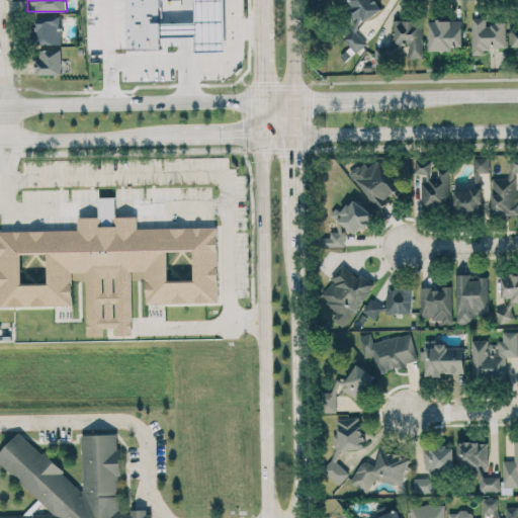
[(61,44),(62,15),(34,14),(34,44),(61,44)]
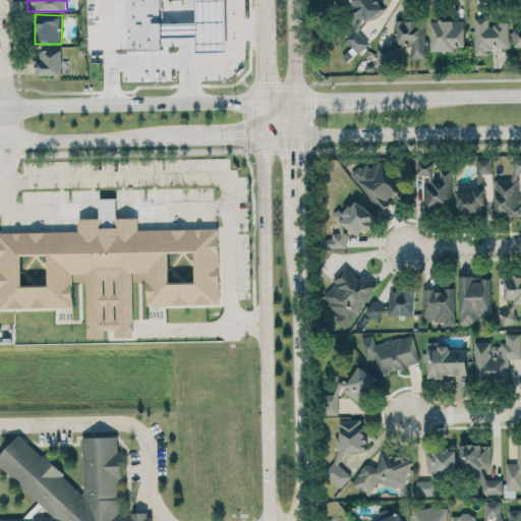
[(475,54),(487,54),(487,49),(510,48),(509,22),(488,23),(488,17),(474,17),(475,54)]
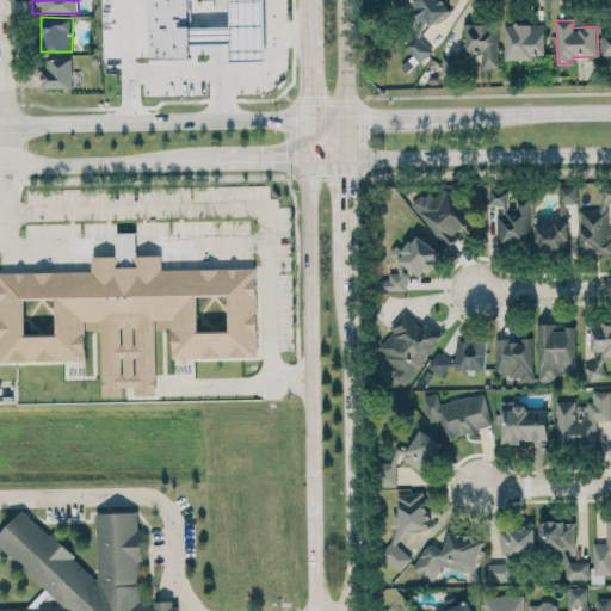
[(500,67),(500,34),(491,32),(491,24),(464,24),(463,51),(480,51),(480,67),(500,67)]
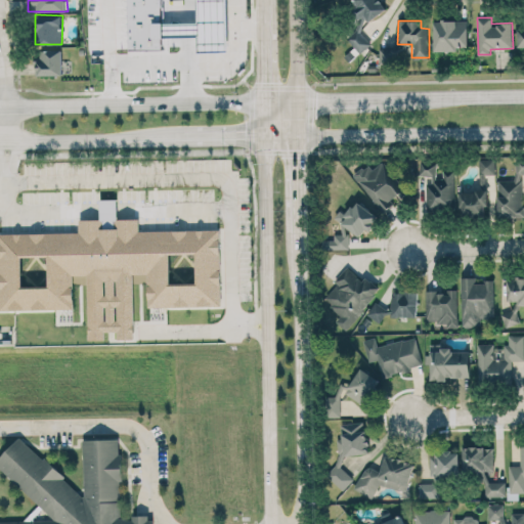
[(469,47),(468,20),(434,20),(434,51),(459,51),(459,47),(469,47)]
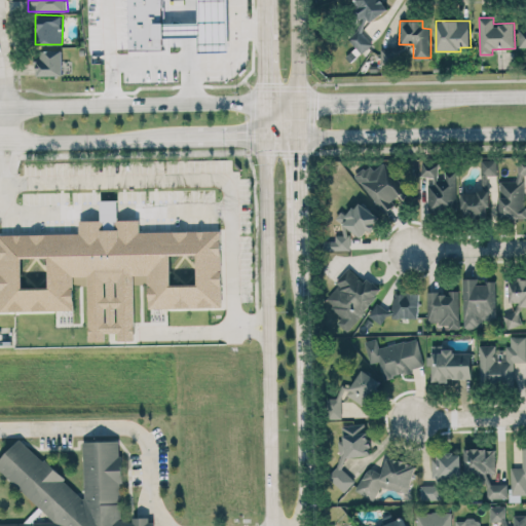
[(398,64),(397,48),(380,49),(380,65),(398,64)]
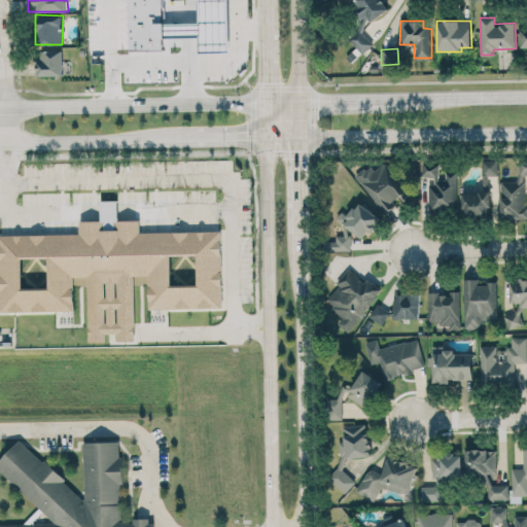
[(63,75),(62,50),(35,50),(36,76),(63,75)]
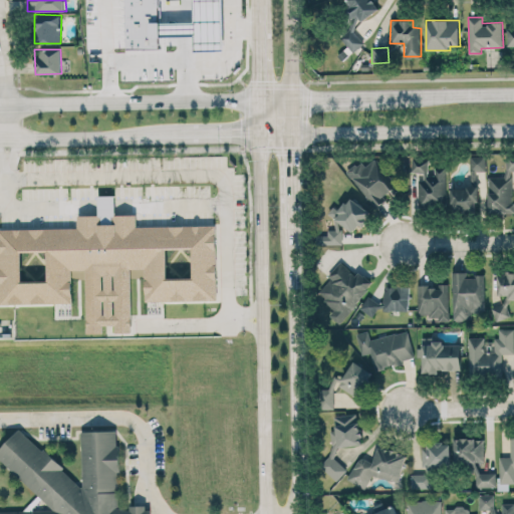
[(485,156),(470,157),(471,170),(486,170),(485,156)]
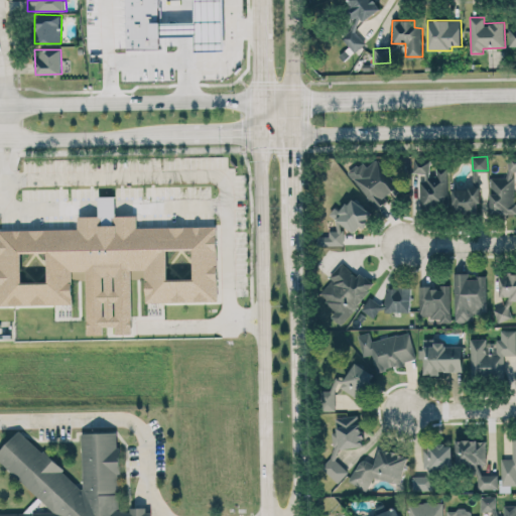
[(376,209),(400,190),(377,158),(367,166),(363,161),(348,172),(376,209)]
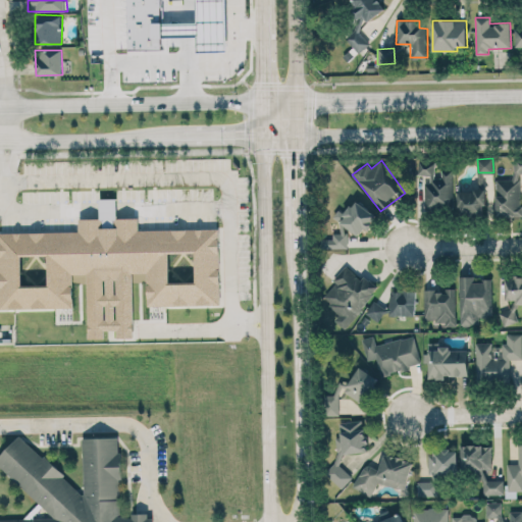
[(453,169),(441,169),(441,177),(434,177),(434,161),(417,161),(417,186),(424,186),(425,207),(453,207),(453,169)]
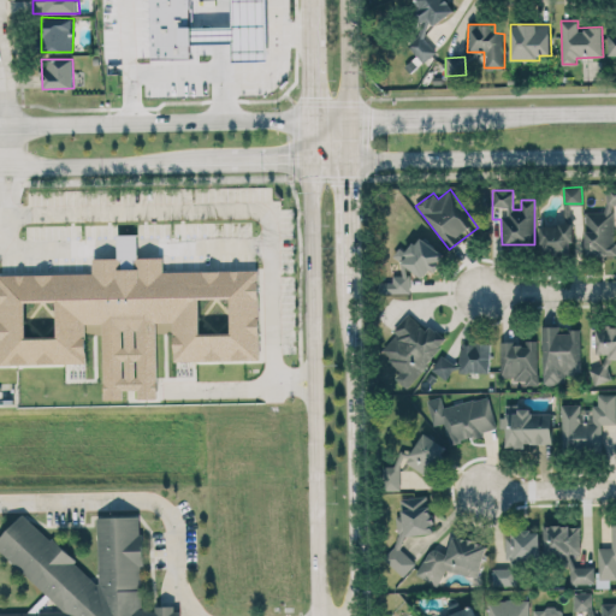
[(585,212),(586,256),(615,256),(615,205),(615,203),(615,190),(605,191),(605,212),(585,212)]
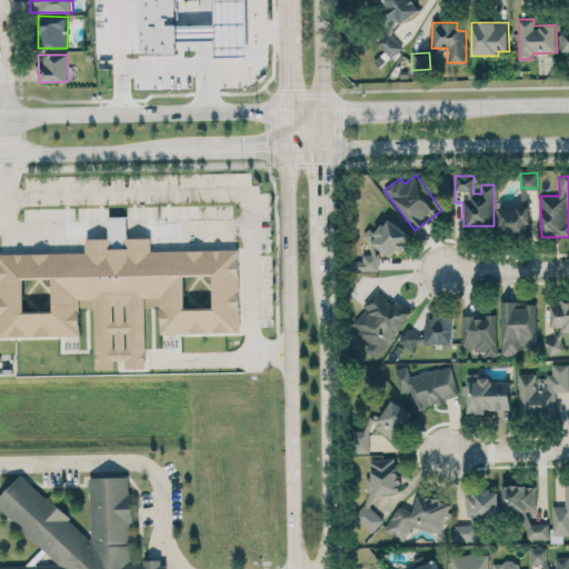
[(499,208),(500,236),(529,236),(528,207),(499,208)]
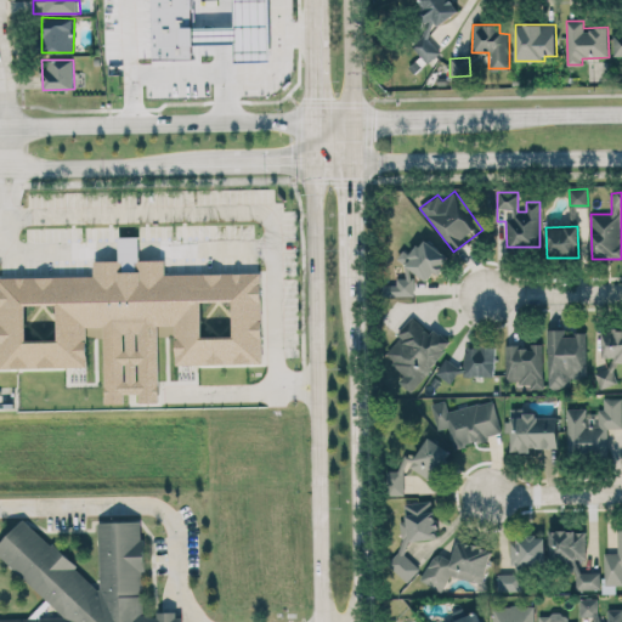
[(0,277),(0,367),(86,366),(86,327),(103,326),(105,403),(124,403),(124,394),(140,394),(140,402),(159,402),(158,326),(175,324),(175,365),(263,363),(260,272),(165,275),(164,259),(139,260),(139,236),(118,237),(119,260),(94,261),(94,276),(0,277)]
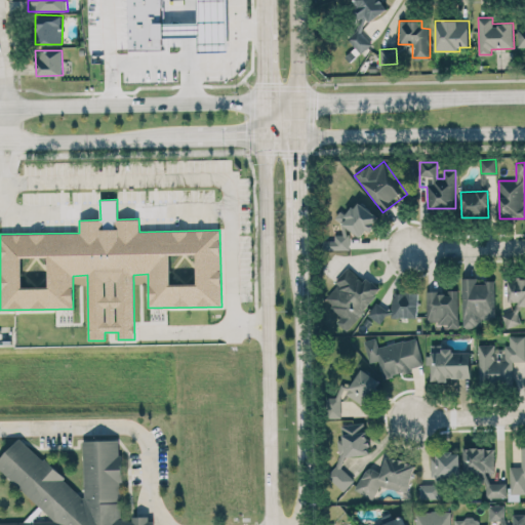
[(351,249),(350,233),(376,233),(376,208),(348,208),(348,212),(331,212),(331,238),(323,238),(323,250),(351,249)]
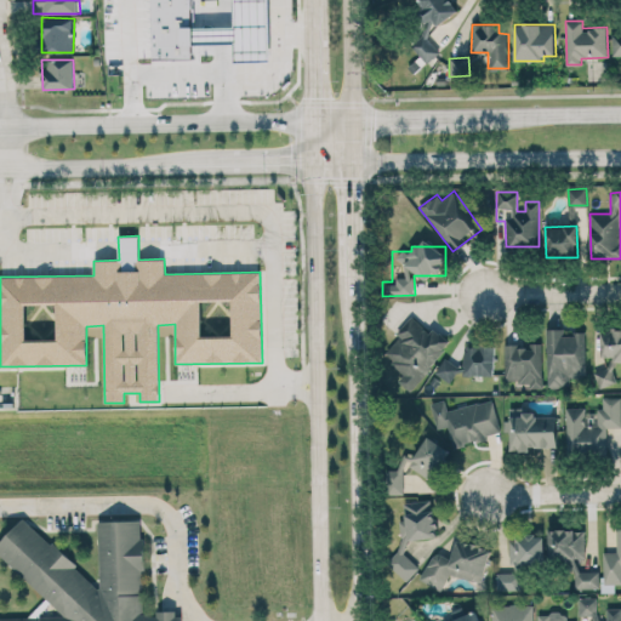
[(382,358),(416,385),(448,343),(414,317),(382,358)]
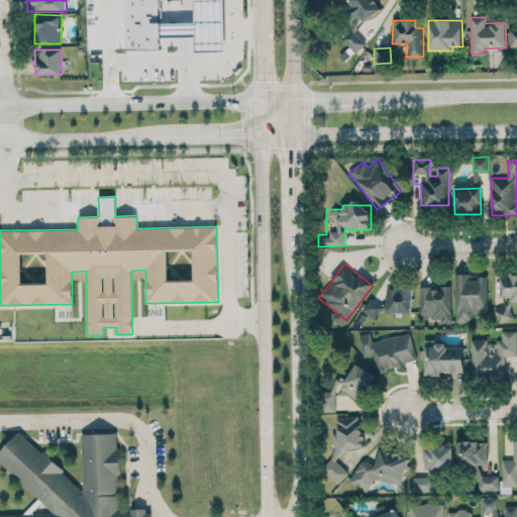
[(454,274),(455,322),(475,321),(475,314),(486,313),(485,278),(469,278),(469,273),(454,274)]
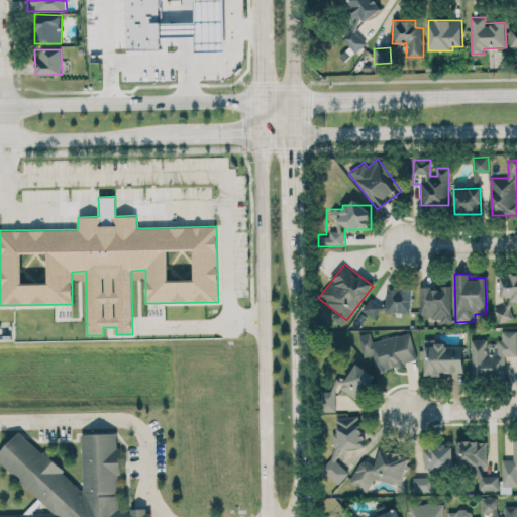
[(516,300),(516,274),(501,275),(502,302),(495,302),(496,321),(511,320),(510,301),(516,300)]
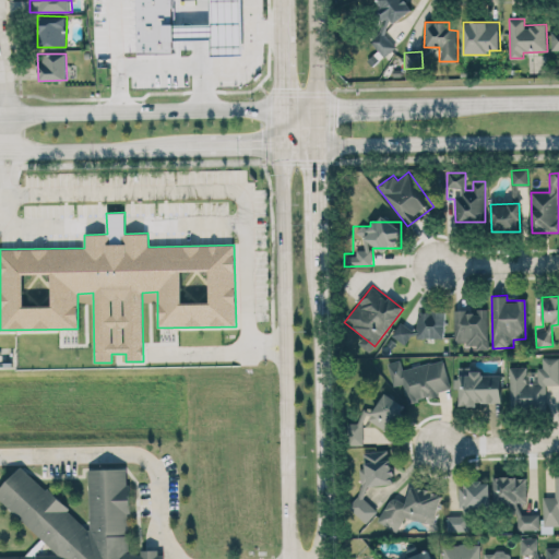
[(487,309),(453,310),(454,341),(466,340),(466,349),(488,348),(487,309)]
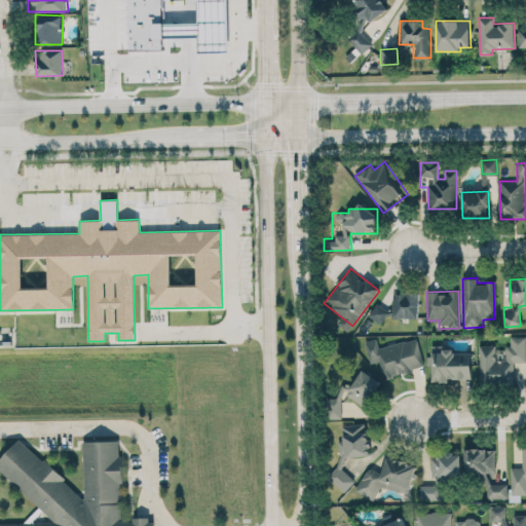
[(419,293),(392,292),(392,307),(373,306),(372,317),(419,318),(419,293)]
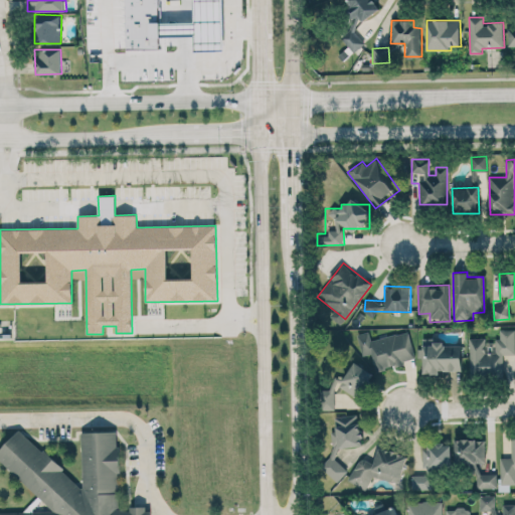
[(514,329),(499,329),(500,340),(485,340),(485,338),(469,338),(470,376),(504,375),(503,354),(514,354),(514,329)]
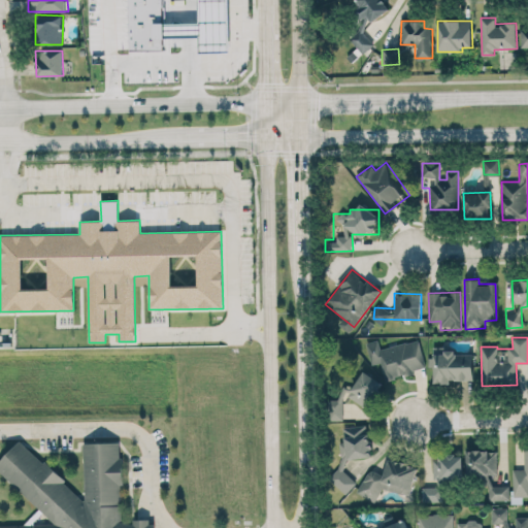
[(371,365),(381,362),(386,381),(414,373),(413,369),(425,366),(418,339),(378,349),(376,340),(365,343),(371,365)]
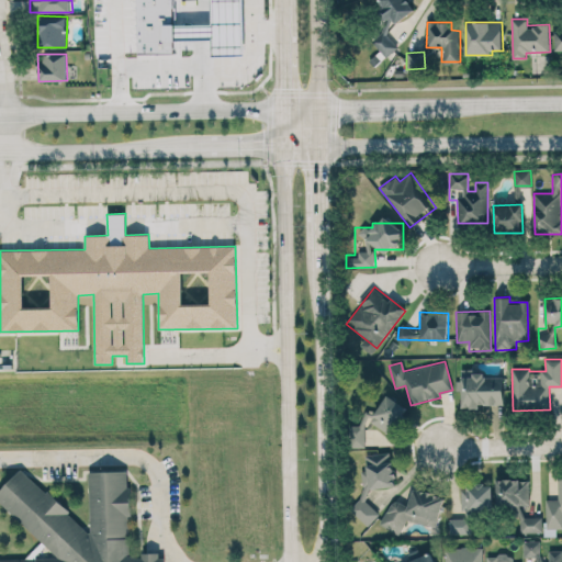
[(504,405),(504,377),(484,377),(484,369),(461,370),(461,406),(504,405)]
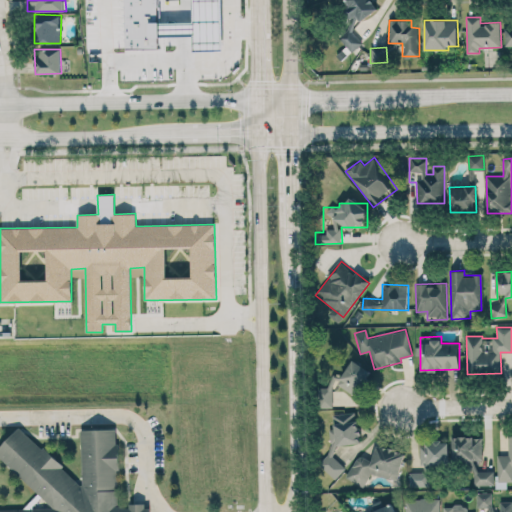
[(370,370),(351,359),(341,377),(334,373),(325,388),(322,387),(317,396),(322,399),(319,404),(326,408),(338,385),(356,395),(370,370)]
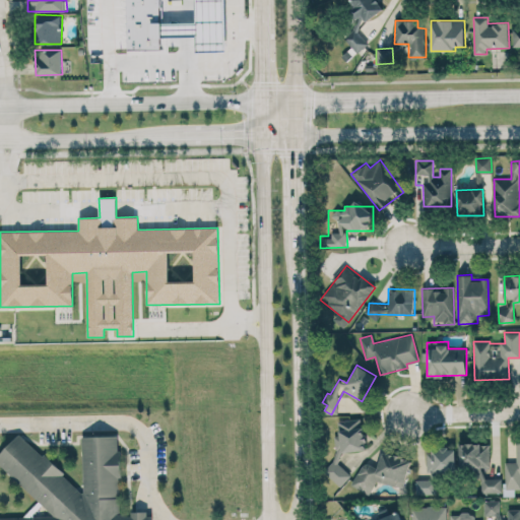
[(333,436),(335,453),(365,450),(362,417),(337,420),(339,435),(333,436)]
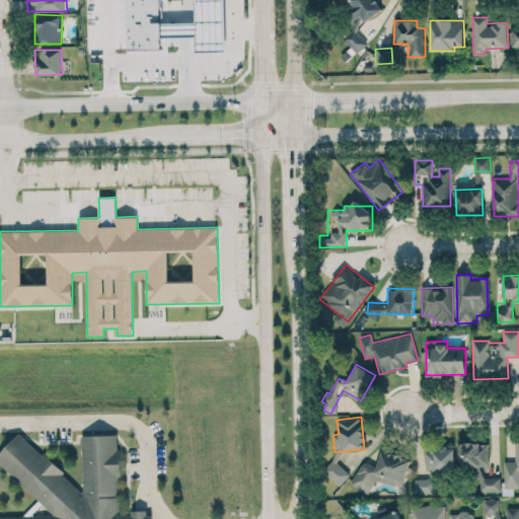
[(118,435),(82,436),(83,493),(20,432),(0,452),(0,463),(48,511),(44,516),(0,516),(0,518),(151,518),(152,516),(145,510),(132,510),(126,516),(121,511),(120,448),(118,447),(118,435)]
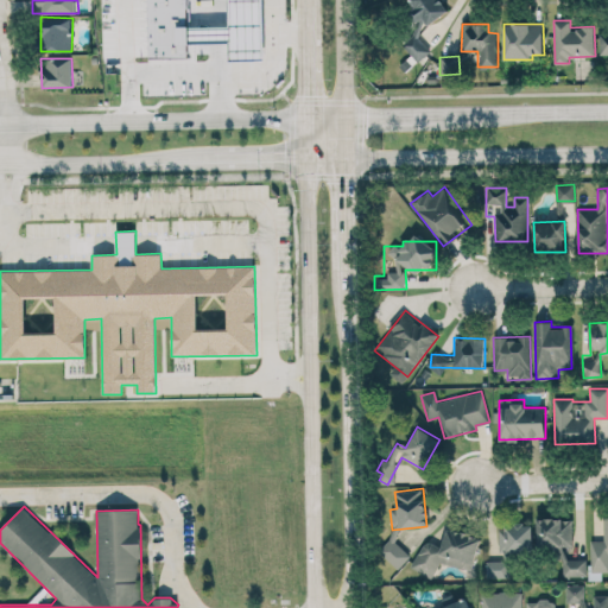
[(537,519),(537,548),(574,548),(572,518),(537,519)]
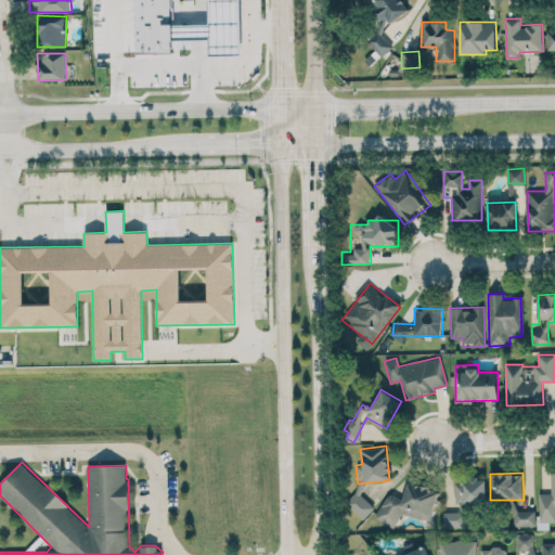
[(486,504),(486,479),(456,479),(456,512),(443,512),(443,527),(468,527),(468,504),(486,504)]
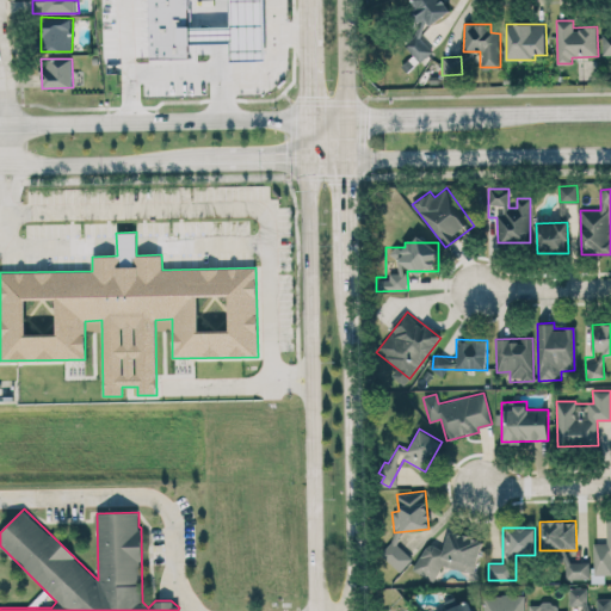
[(473,574),(485,541),(451,530),(444,549),(425,543),(415,572),(437,579),(442,563),(473,574)]
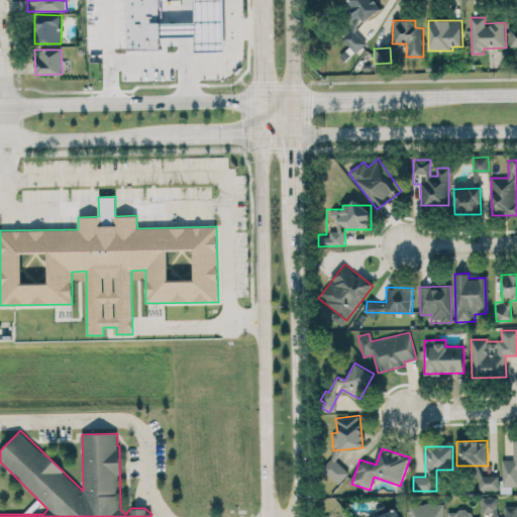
[(338,484),(349,472),(332,456),(322,469),(338,484)]
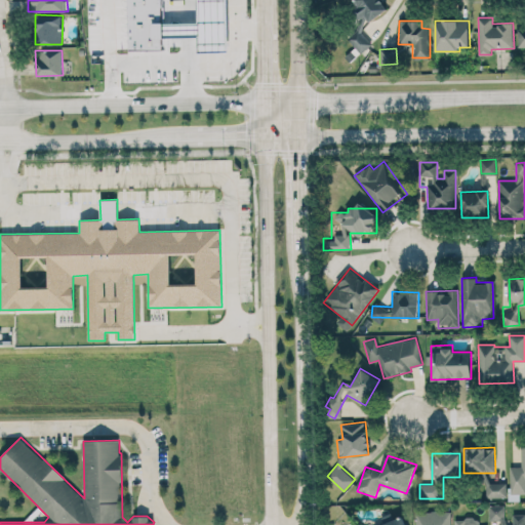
[(507,482),(486,483),(487,497),(507,497),(507,482)]
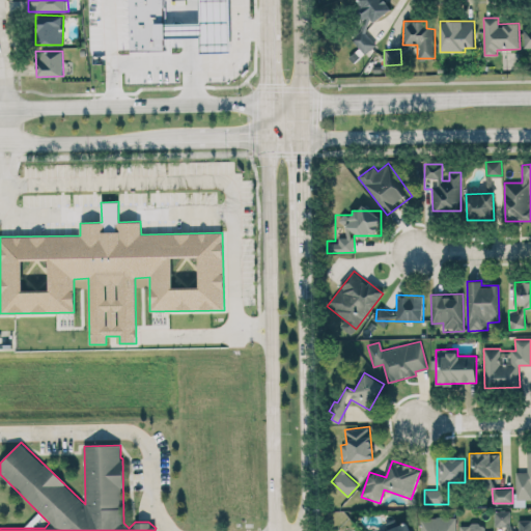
[(509,510),(494,511),(495,526),(510,525),(509,510)]
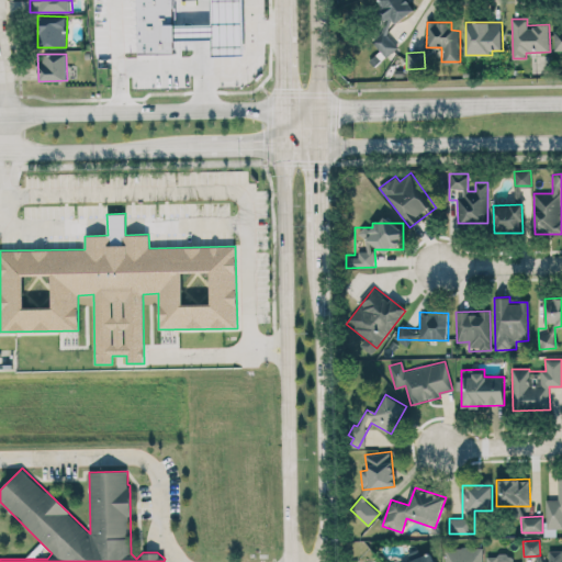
[(482,561),(482,547),(445,548),(445,561),(482,561)]
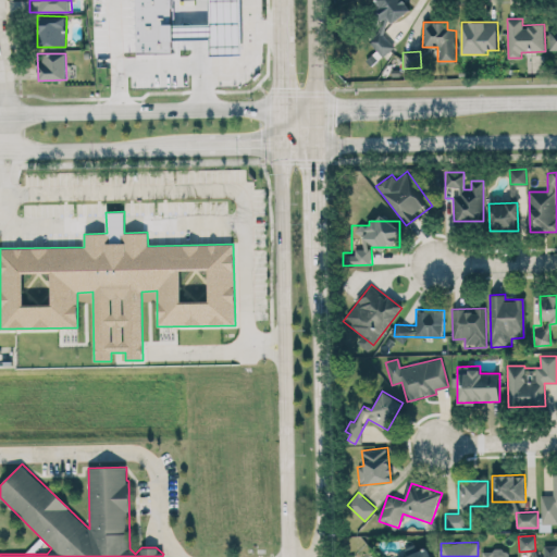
[(556,556),(556,545),(544,545),(543,556),(556,556)]
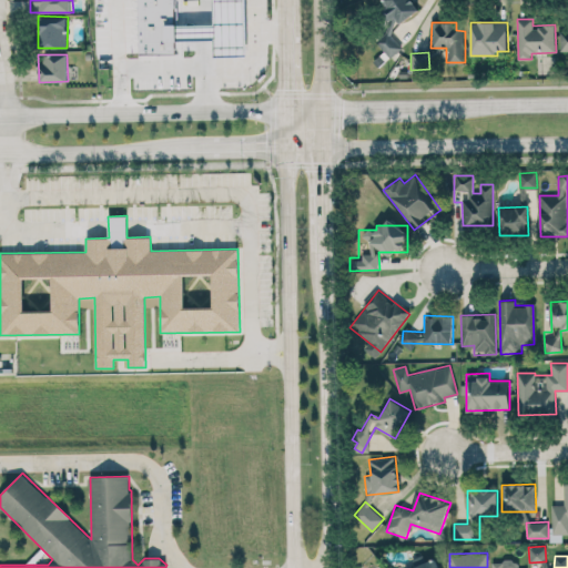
[(407,567),(437,567),(435,558),(407,567)]
